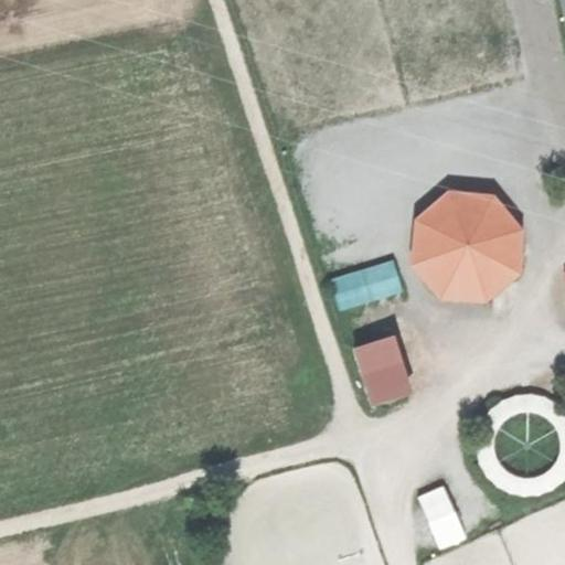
[(349,0),(272,27),(281,55),(371,24),(362,0),(349,0)]
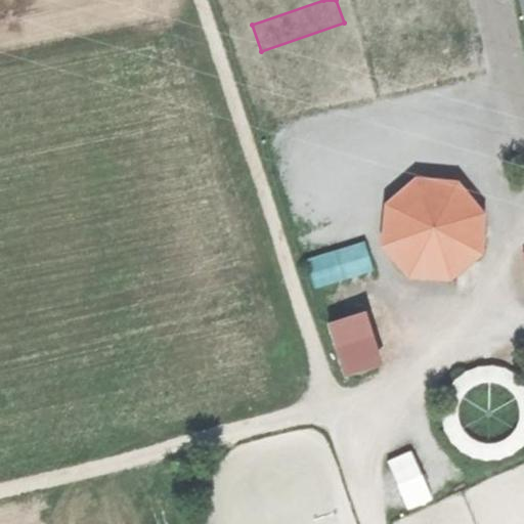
[(441,16),(415,23),(420,49),(446,43),(441,16)]
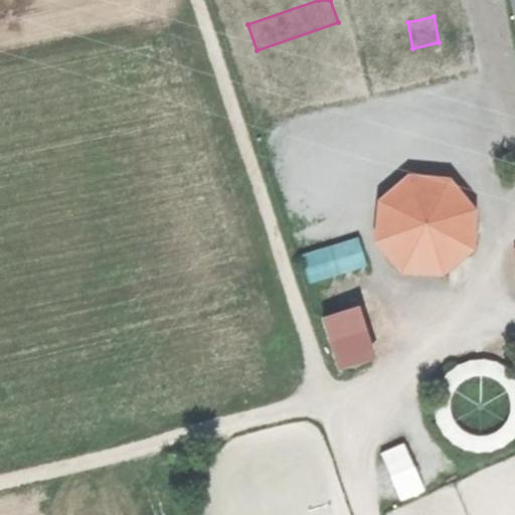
[(363,234),(302,253),(311,283),(372,264),(363,234)]
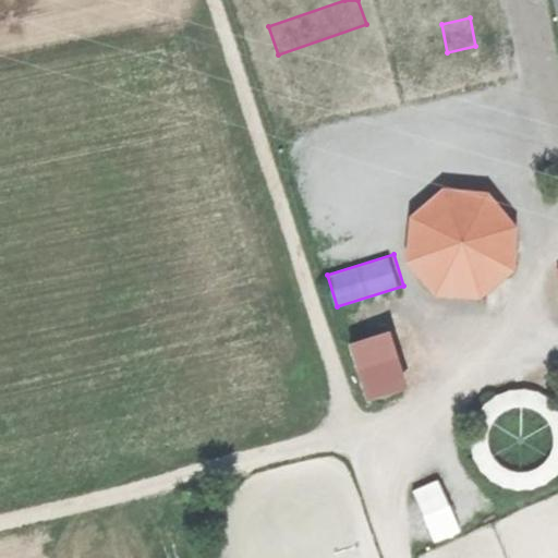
[(341,348),(360,409),(402,397),(384,335),(341,348)]
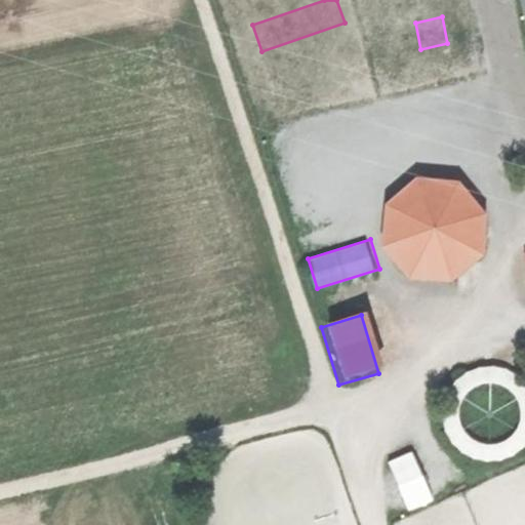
[(412,451),(389,460),(407,510),(432,500),(412,451)]
